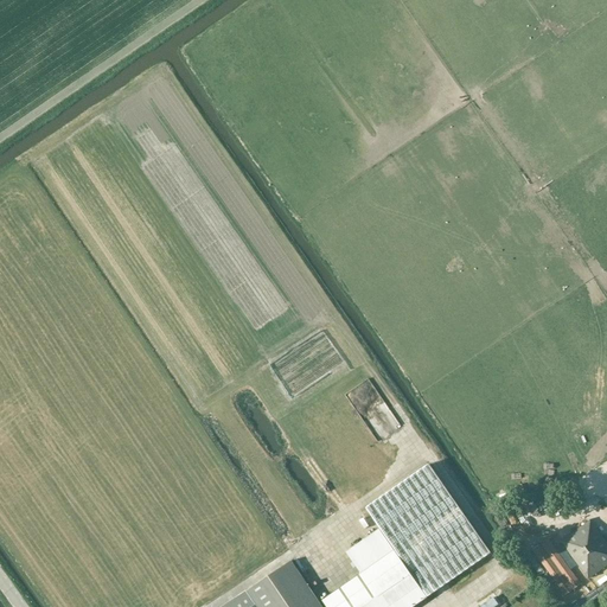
[(401,400),(395,403),(404,421),(411,417),(401,400)]
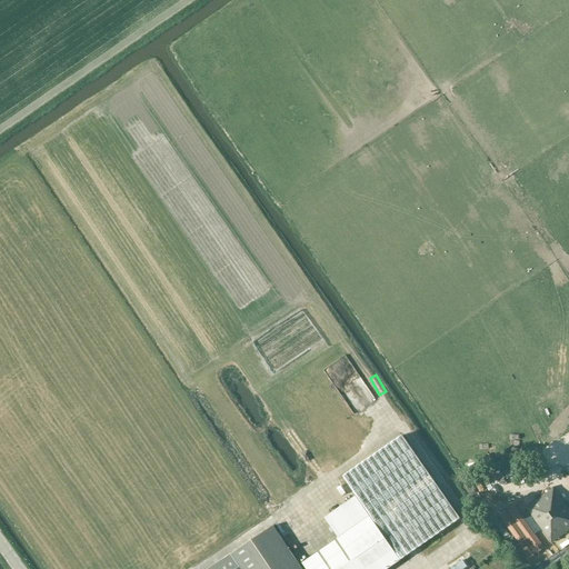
[(371,515),(369,517),(302,561),(307,568),(386,568),(461,519),(405,436),(345,476),(371,515)]
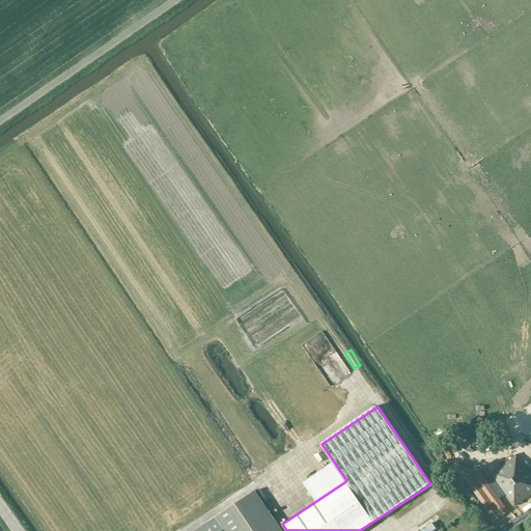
[(310,452),(289,464),(302,485),(306,483),(301,473),(303,471),(300,465),(313,457),(310,452)]
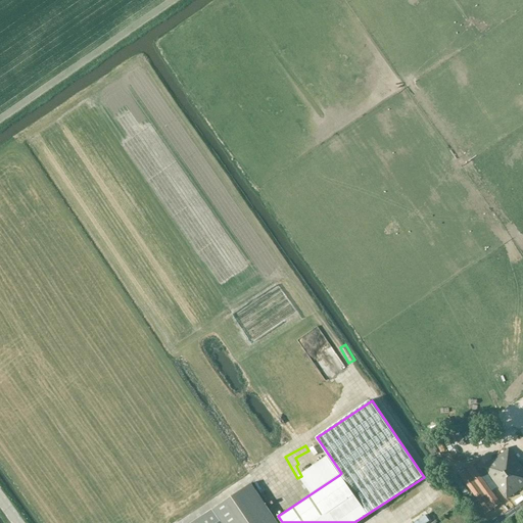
[(508,498),(522,487),(522,467),(515,456),(513,458),(508,450),(485,467),(508,498)]
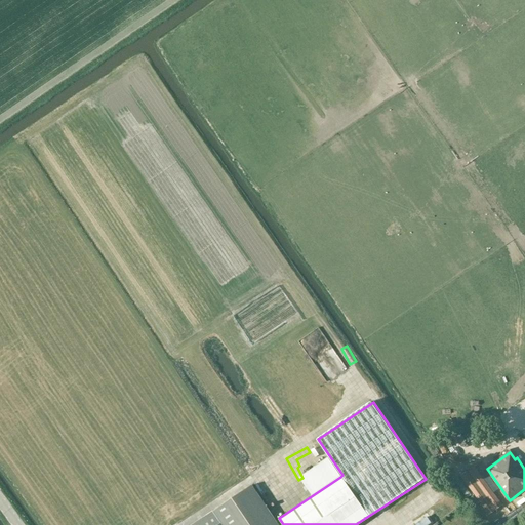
[(489,515),(502,506),(476,468),(462,477),(489,515)]
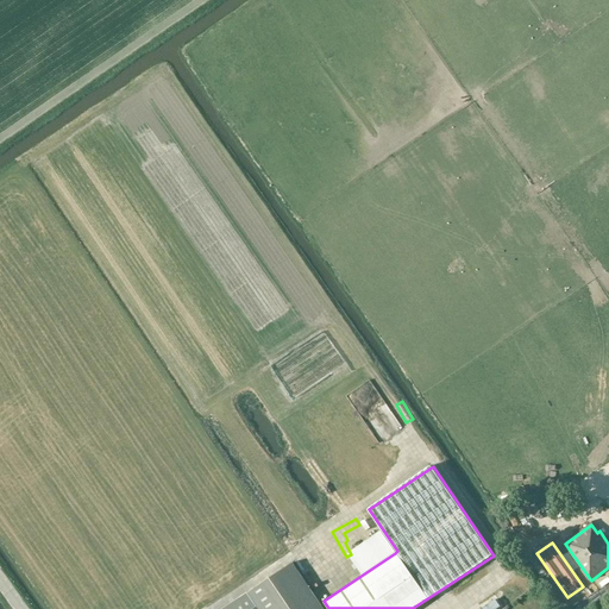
[(321,608),(290,564),(246,595),(226,608),(321,608)]
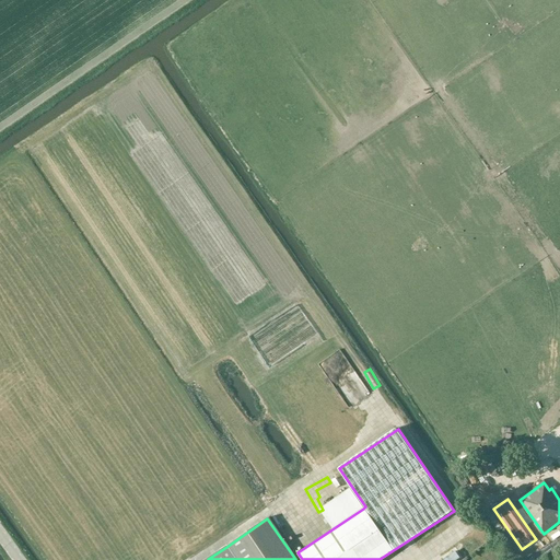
[(295,520),(287,526),(293,536),(302,529),(295,520)]
